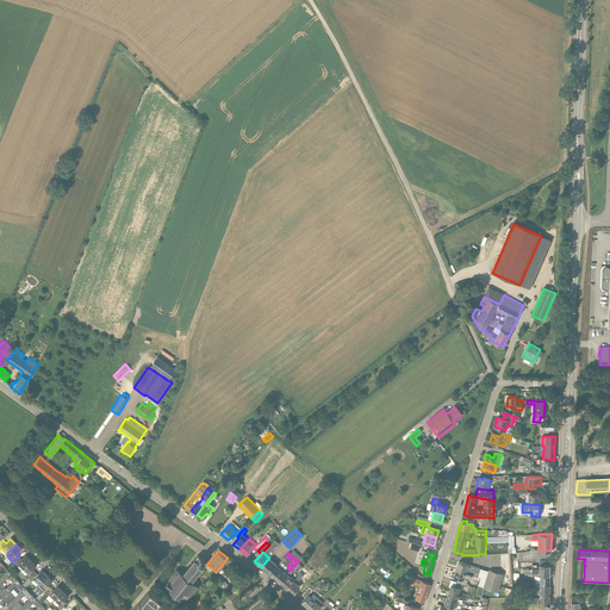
[(18,564),(23,568),(31,559),(26,554),(22,559),(19,556),(12,562),(16,565),(18,564)]
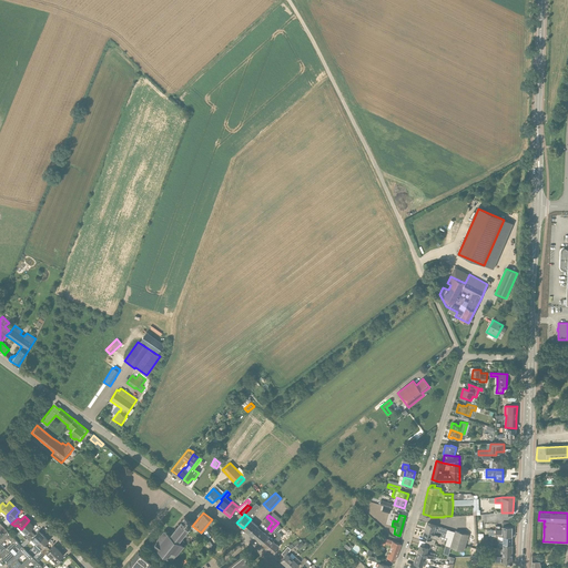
[(184,540),(181,538),(193,524),(190,521),(191,520),(186,518),(184,516),(171,533),(169,531),(168,533),(164,530),(153,546),(172,560),(183,546),(181,544),(184,540)]
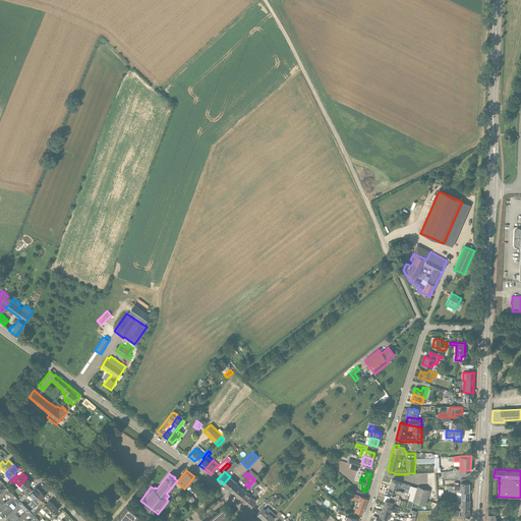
[(232,493),(239,485),(236,482),(230,476),(223,484),(232,493)]
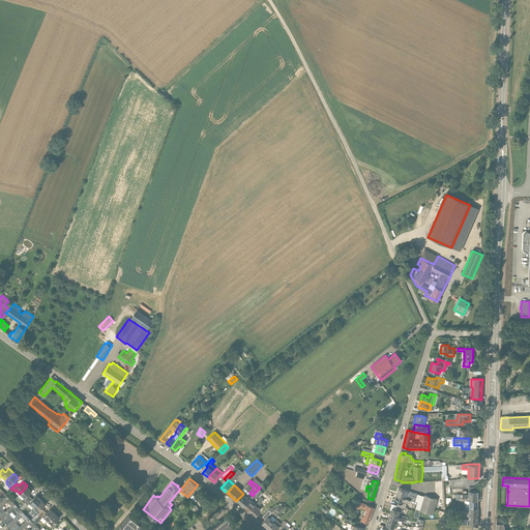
[(25,502),(31,497),(28,495),(32,491),(27,486),(20,494),(24,498),(23,500),(25,502)]
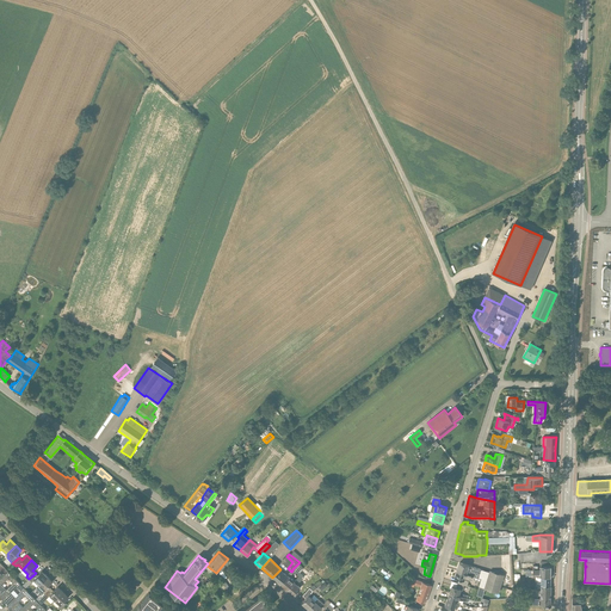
[(292,569),(300,575),(301,574),(300,573),(304,567),(300,562),(296,566),(292,569)]
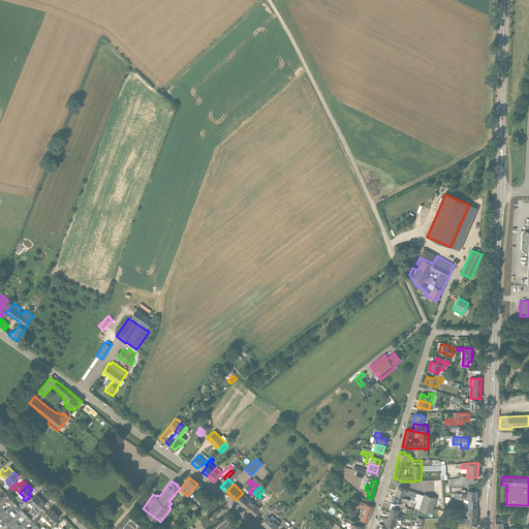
[(432,515),(433,514),(436,501),(437,498),(425,494),(425,495),(398,487),(396,494),(411,499),(417,501),(415,508),(432,515)]
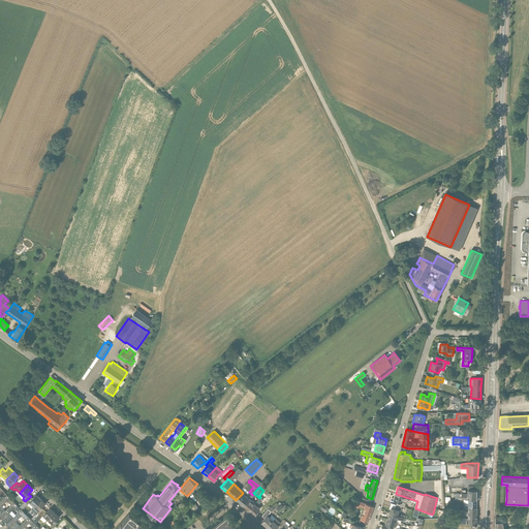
[(476,499),(477,487),(468,487),(467,493),(465,493),(466,490),(462,490),(461,493),(456,493),(455,499),(476,499)]
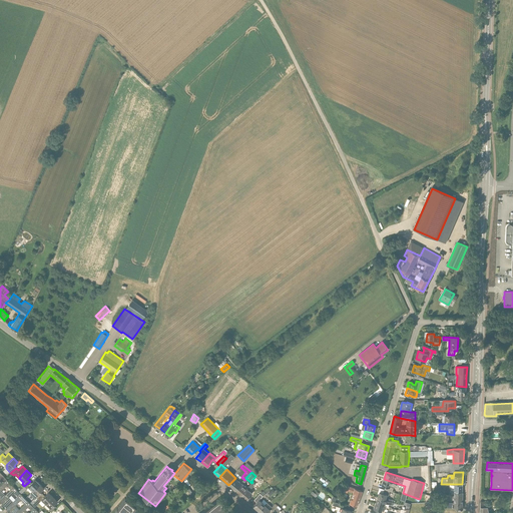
[(234,490),(240,483),(238,480),(239,479),(236,477),(235,478),(228,485),(234,490)]
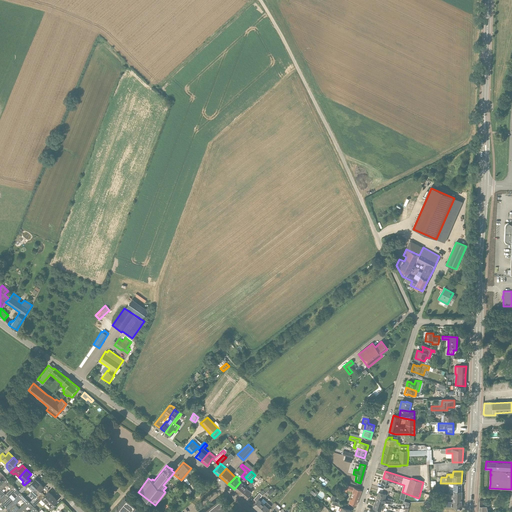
[(0,498),(5,494),(1,490),(7,484),(11,488),(14,486),(7,478),(4,481),(0,484),(0,498)]
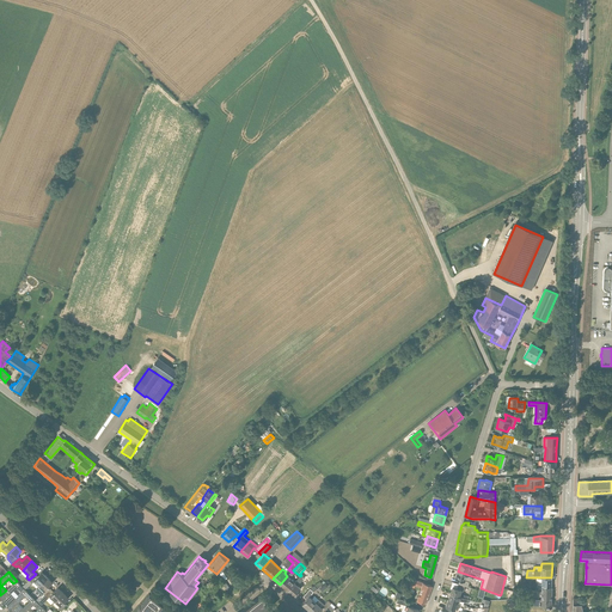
[(34,581),(38,586),(48,577),(42,571),(37,576),(36,574),(29,580),(32,582),(34,581)]
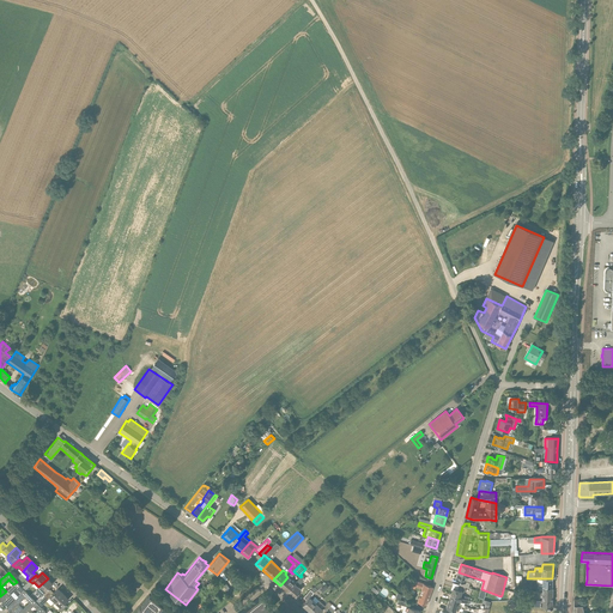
[(460,584),(466,587),(468,588),(471,583),(466,582),(467,580),(475,582),(477,578),(459,572),(456,578),(461,580),(460,584)]
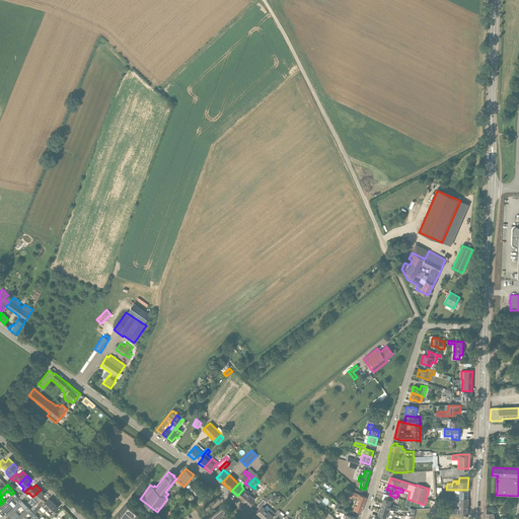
[(257,490),(255,488),(254,489),(254,490),(250,494),(243,501),(248,506),(255,499),(252,497),(257,490)]
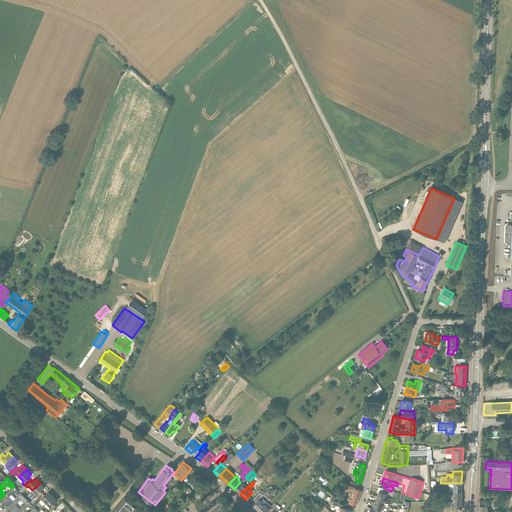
[(240,494),(247,487),(240,482),(234,489),(240,494)]
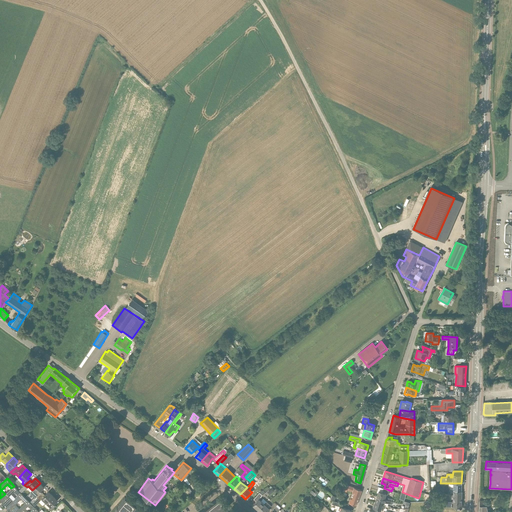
[(38,498),(43,493),(41,491),(44,487),(40,483),(32,490),(36,494),(35,496),(38,498)]
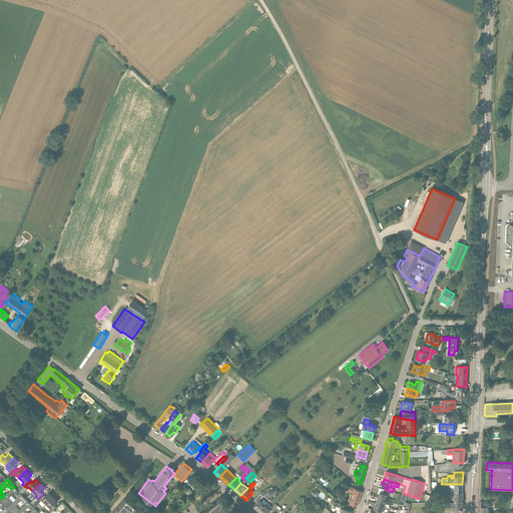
[(349,503),(357,506),(362,491),(355,488),(344,484),(342,491),(347,493),(347,491),(353,493),(349,503)]
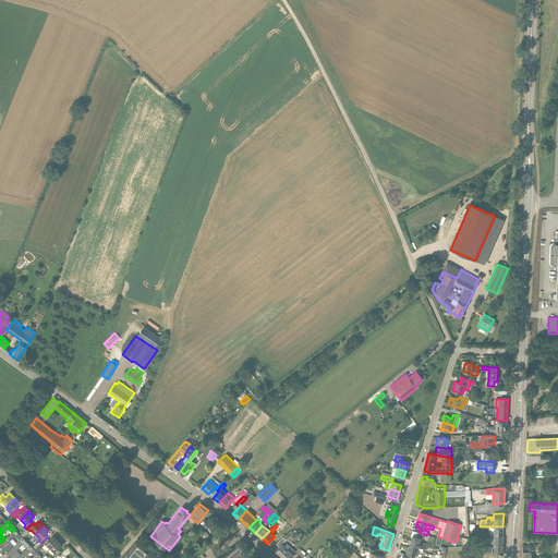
[(480,535),(495,535),(502,535),(502,526),(480,526),(480,535)]
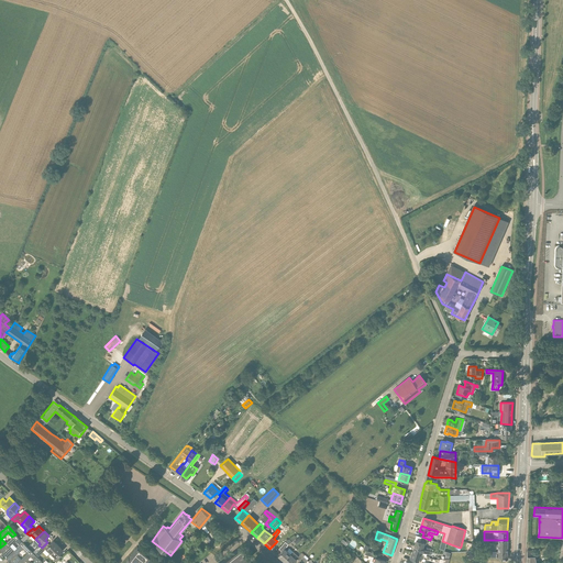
[(7,558),(13,551),(9,547),(15,541),(20,545),(23,542),(15,534),(12,537),(6,543),(0,548),(0,551),(1,553),(1,552),(7,558)]
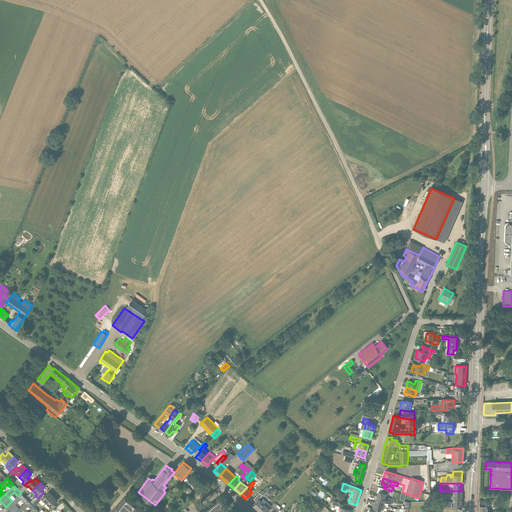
[(377,497),(385,499),(386,494),(388,495),(389,490),(384,488),(382,492),(379,491),(377,497)]
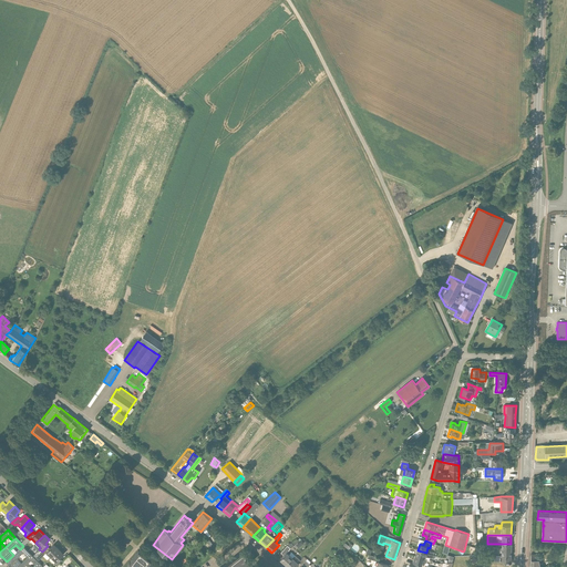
[(45,553),(51,557),(59,549),(53,544),(50,548),(48,546),(42,552),(44,555),(45,553)]
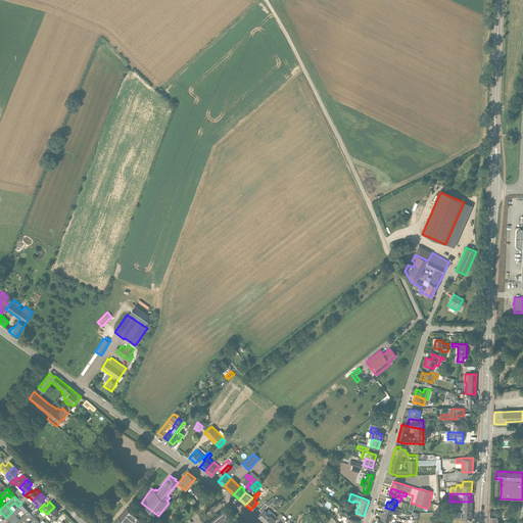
[(453,517),(471,519),(471,502),(464,502),(464,513),(452,513),(453,517)]
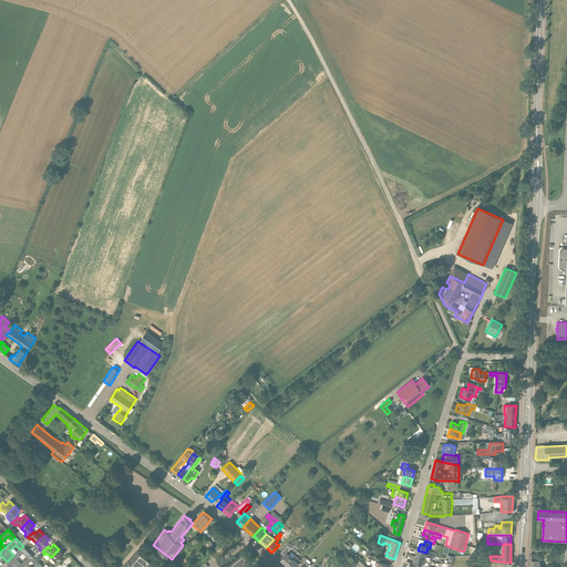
[(286,565),(295,555),(291,553),(289,555),(286,553),(290,548),(287,545),(280,553),(284,555),(279,559),(286,565)]
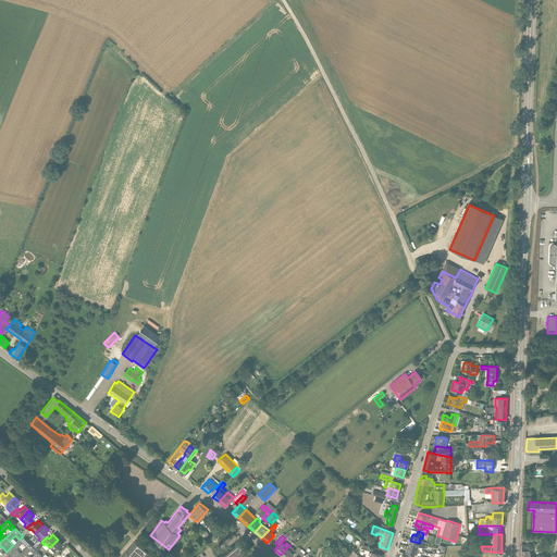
[(12,556),(16,556),(21,553),(16,548),(23,543),(27,547),(29,544),(23,536),(20,540),(13,545),(7,552),(5,553),(9,555),(9,554),(12,556)]
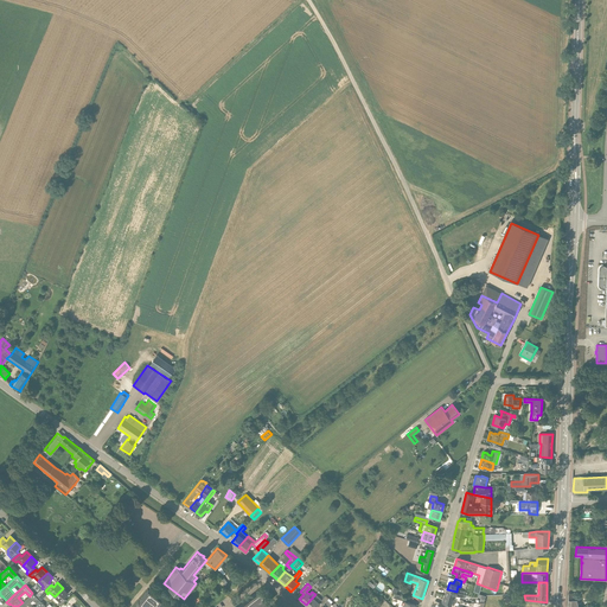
[(57,604),(61,606),(66,600),(64,598),(69,593),(63,588),(55,596),(59,601),(57,604)]
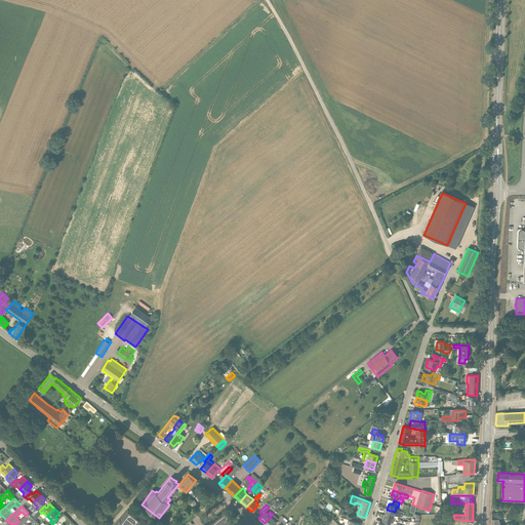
[(225,510),(204,524),(133,524),(136,522),(139,518),(128,509),(119,520),(121,521),(117,524),(227,524),(233,520),(225,510)]
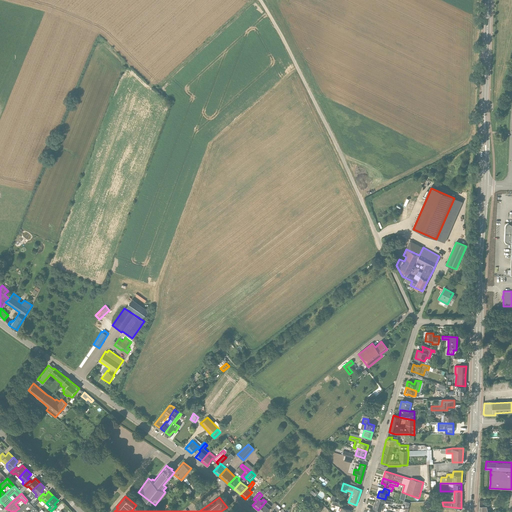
[(25,511),(26,511),(23,511),(28,506),(32,510),(35,507),(27,500),(25,503),(19,508),(15,511),(25,511)]
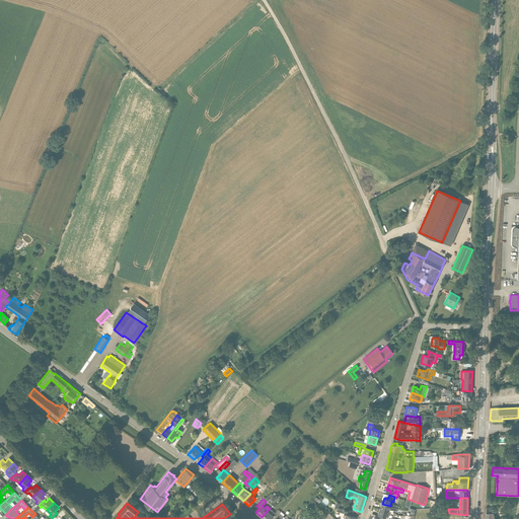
[(486,518),(495,518),(494,511),(496,510),(495,507),(493,508),(493,507),(487,507),(486,518)]
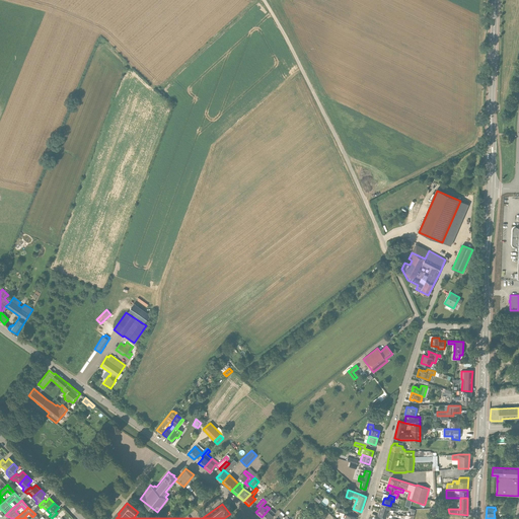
[(264,518),(270,518),(274,516),(273,515),(274,515),(276,517),(281,512),(278,510),(275,513),(270,508),(262,517),(264,518)]
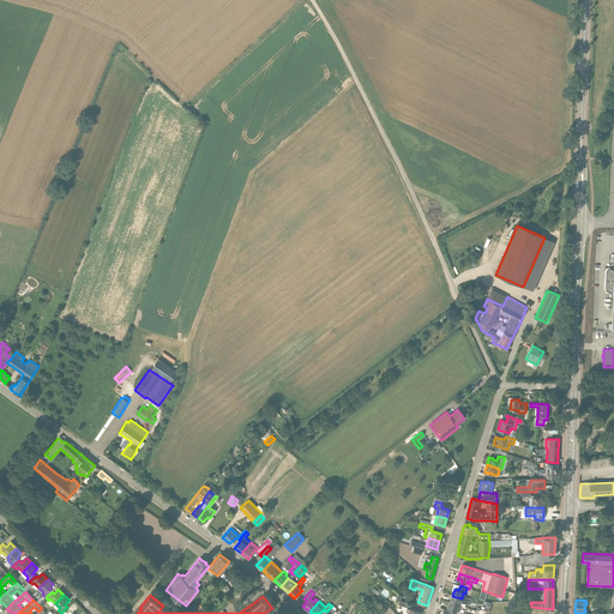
[(449,608),(457,612),(459,613),(461,609),(461,606),(461,605),(450,602),(449,608)]
